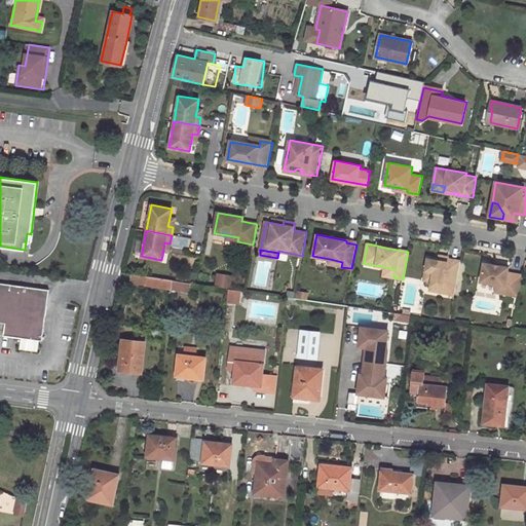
[(430,286),(455,290),(460,261),(448,259),(447,262),(439,261),(427,259),(425,270),(434,272),(430,286)]
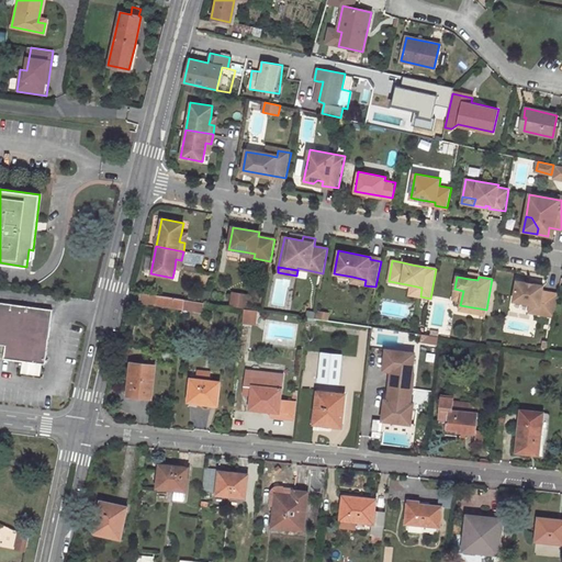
[(554,317),(559,293),(542,291),(543,285),(534,283),(527,282),(517,280),(513,301),(530,304),(529,306),(538,308),(537,314),(554,317)]
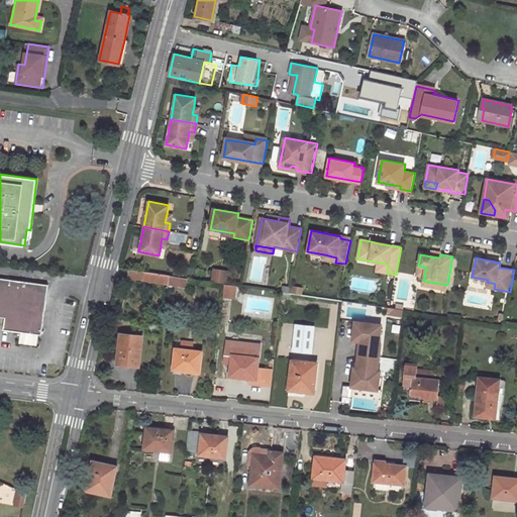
[(377,271),(387,273),(388,265),(379,263),(377,271)]
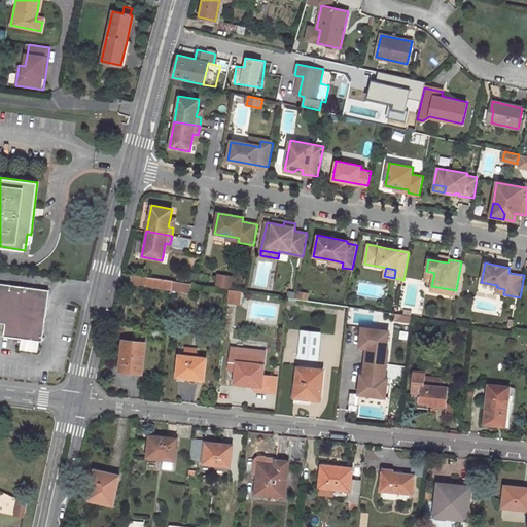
[(434,273),(426,271),(424,285),(431,286),(434,273)]
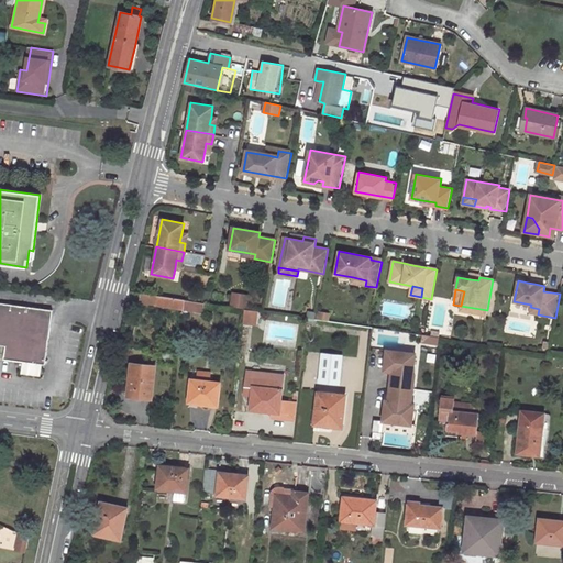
[(139,301),(183,308),(184,299),(140,293),(139,301)]
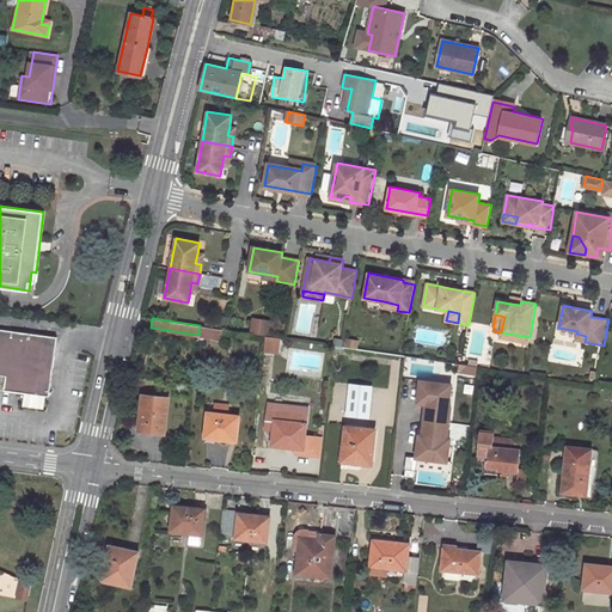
[(254,318),(251,332),(265,335),(268,320),(254,318)]
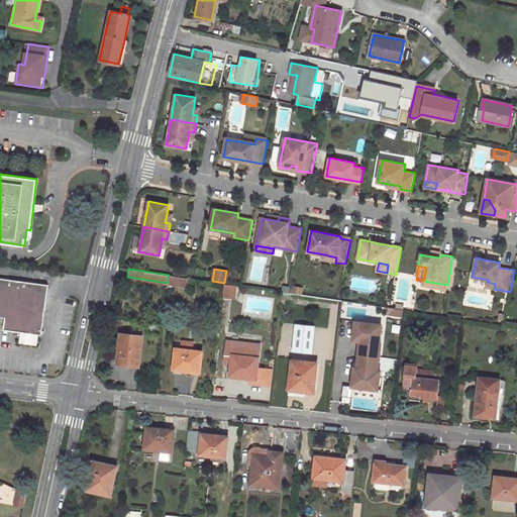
[(184,277),(169,275),(168,283),(168,285),(183,287),(184,277)]
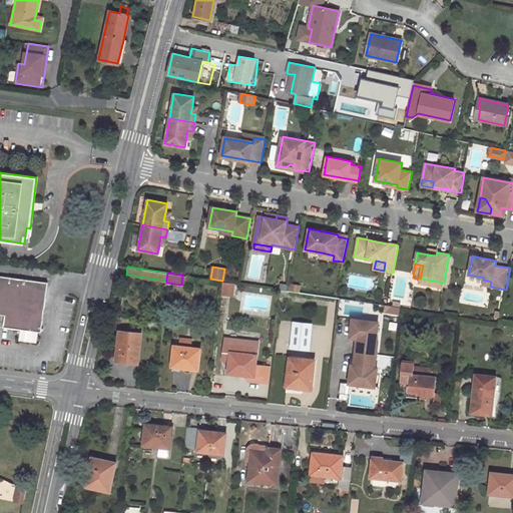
[(47,284),(0,277),(0,304),(43,311),(47,284)]
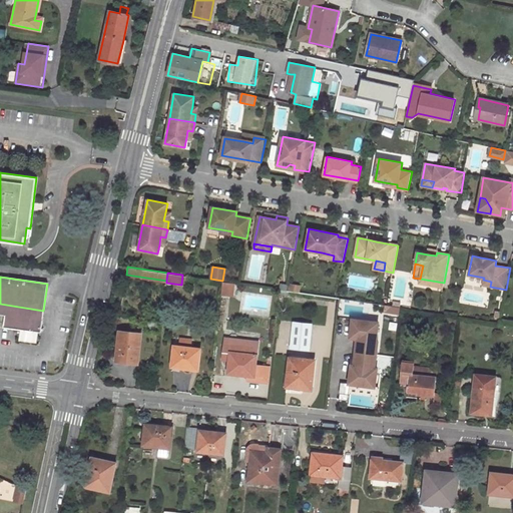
[(444,283),(420,279),(420,284),(443,288),(444,283)]
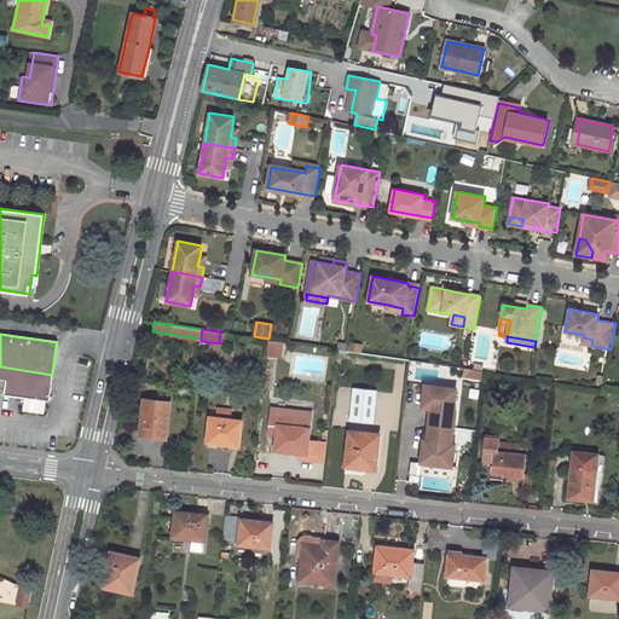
[(0,380),(5,381),(5,380),(51,386),(52,375),(0,366),(0,380)]
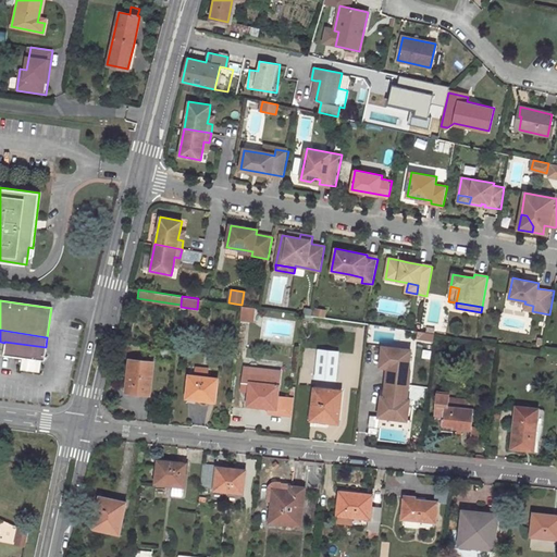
[(24,359),(44,361),(46,347),(4,342),(4,343),(3,353),(3,356),(24,359)]
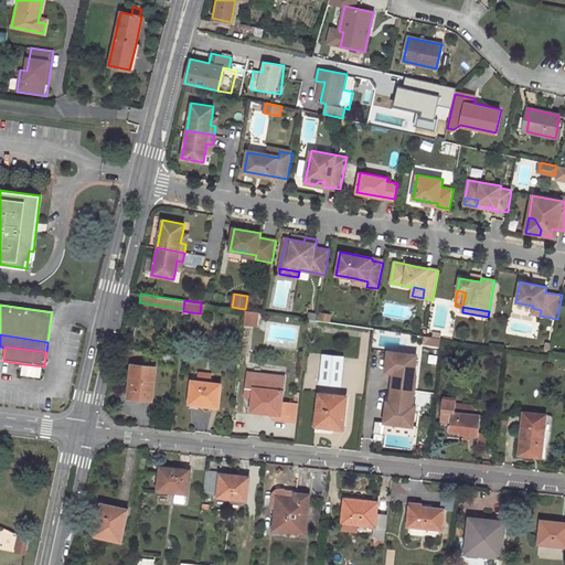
[(417,354),(388,351),(386,363),(390,364),(388,372),(394,373),(390,402),(394,403),(393,407),(385,406),(383,423),(412,426),(415,405),(413,405),(416,375),(414,375),(417,354)]
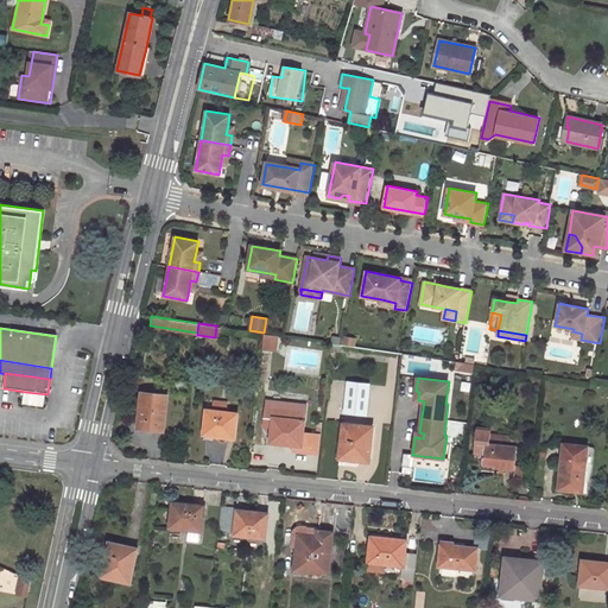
[(331,380),(329,401),(346,404),(348,381),(331,380)]
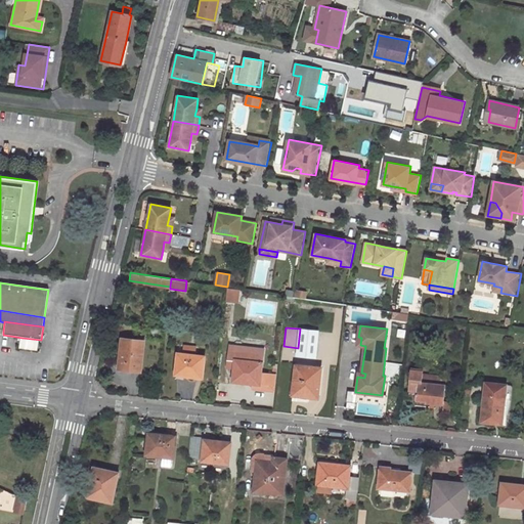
[(300,329),(298,348),(297,354),(313,356),(316,331),(300,329)]
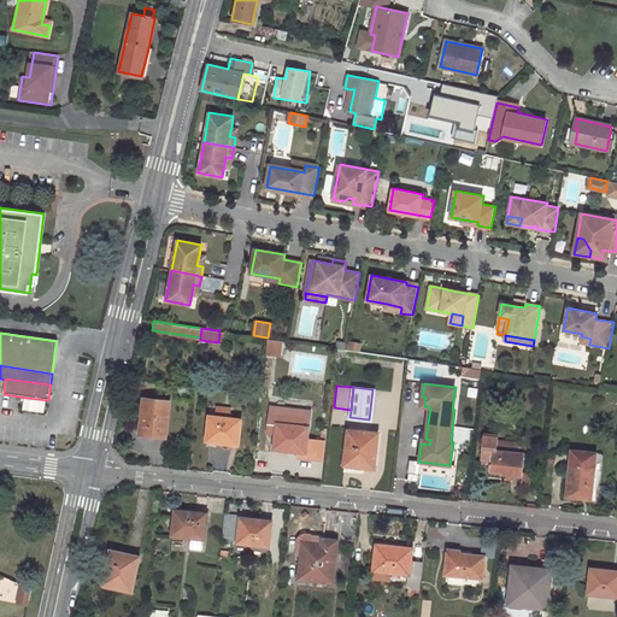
[(144,398),(141,427),(154,428),(154,433),(166,434),(170,400),(144,398)]
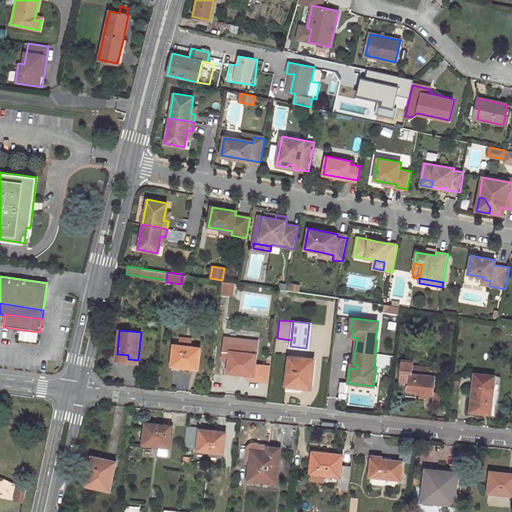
[(258,341),(224,338),(222,357),(229,358),(228,370),(237,371),(237,373),(248,374),(248,371),(254,372),(253,379),(268,381),(270,367),(255,365),(258,341)]
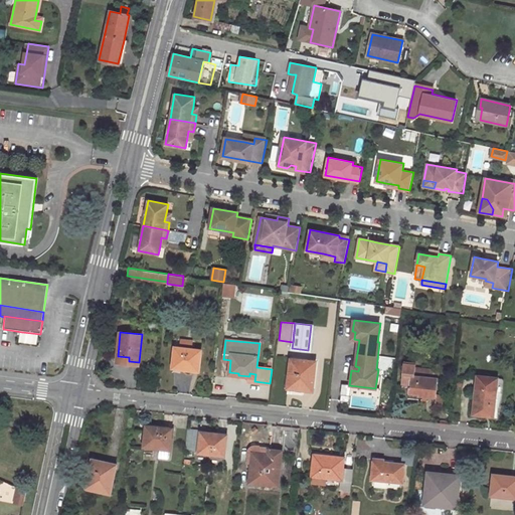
[(201,350),(175,347),(173,366),(183,367),(182,369),(193,370),(193,366),(199,367),(201,350)]
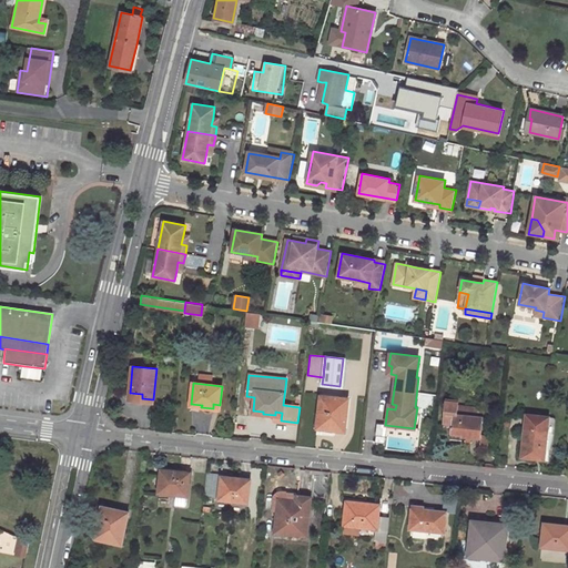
[(129,401),(152,403),(153,399),(142,398),(142,394),(130,393),(129,401)]
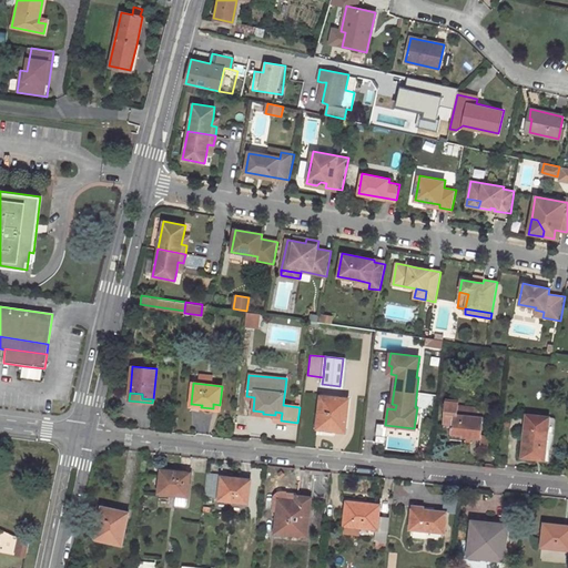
[(315,428),(343,432),(346,399),(320,396),(315,428)]
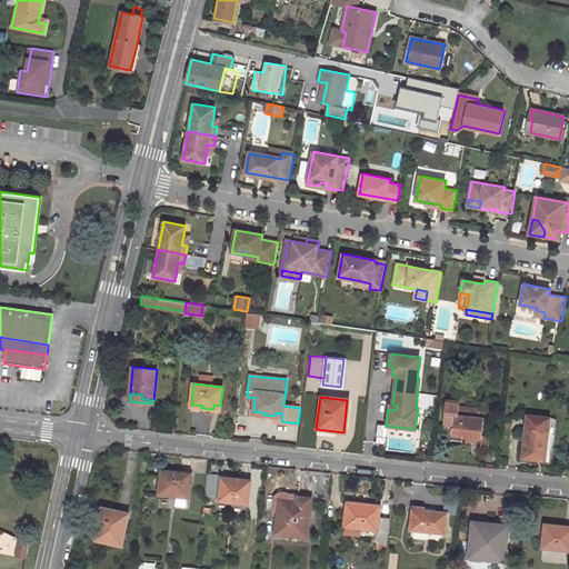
[(467,438),(471,438),(481,439),(482,436),(485,418),(458,415),(458,407),(459,401),(446,400),(443,423),(463,426),(462,435),(461,437),(467,438)]
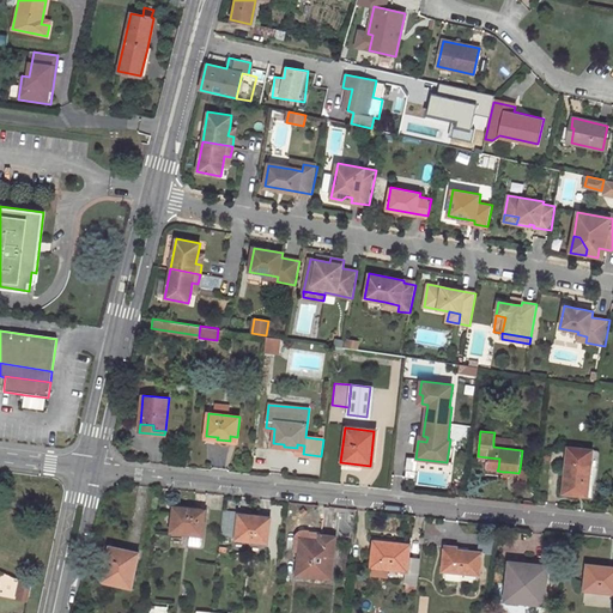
[(523,442),(493,438),(493,447),(522,450),(523,442)]
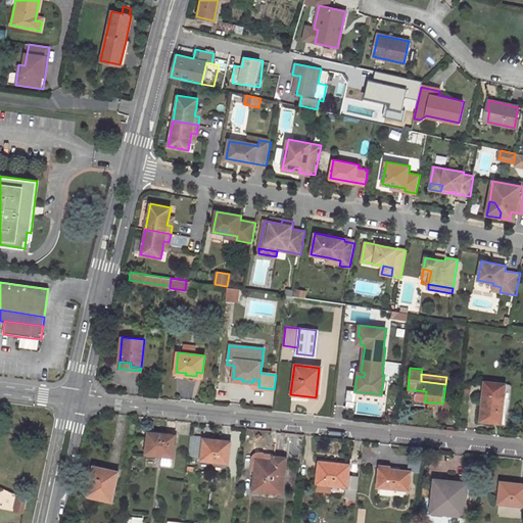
[(502,414),(505,384),(484,381),(479,421),(501,423),(502,414)]
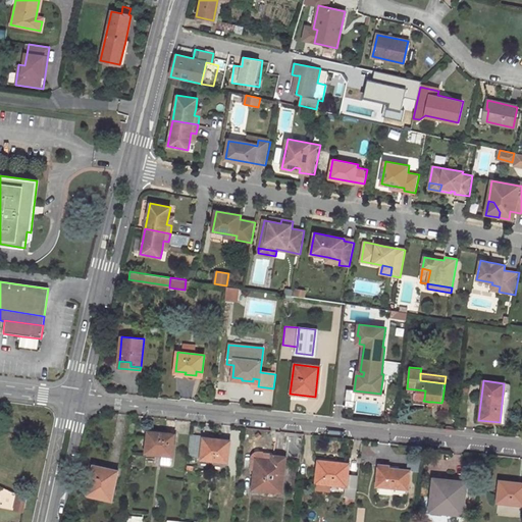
[(425,390),(407,388),(407,393),(414,394),(414,398),(424,399),(425,390)]
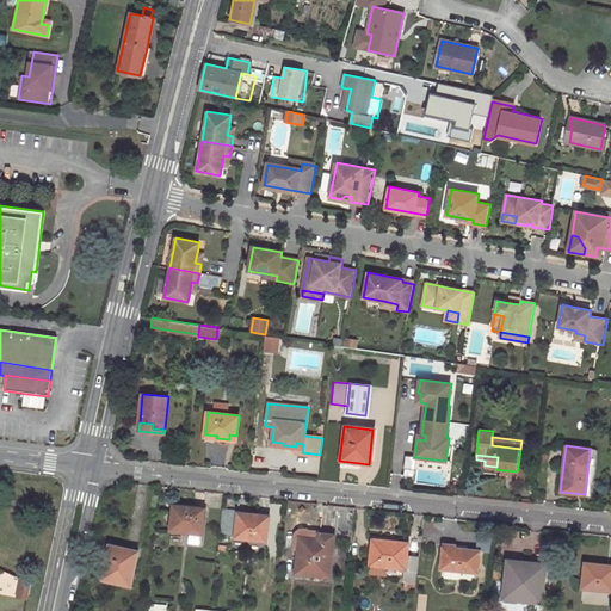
[(204,507),(173,505),(171,529),(190,531),(189,543),(201,544),(204,507)]
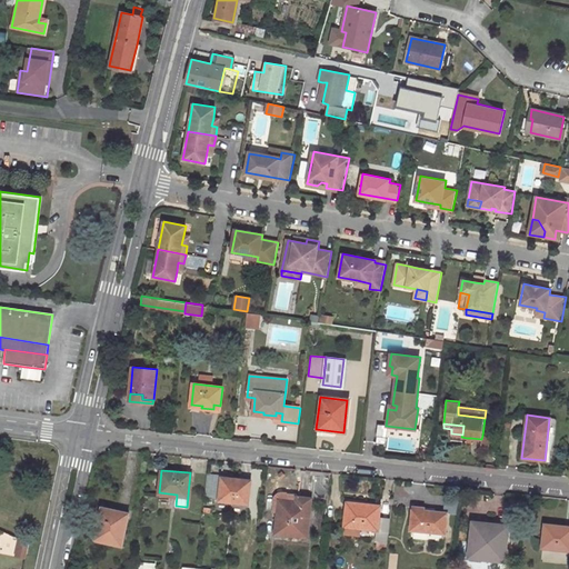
[(241,479),(221,477),(222,475),(208,473),(205,498),(249,503),(250,481),(241,481),(241,479)]
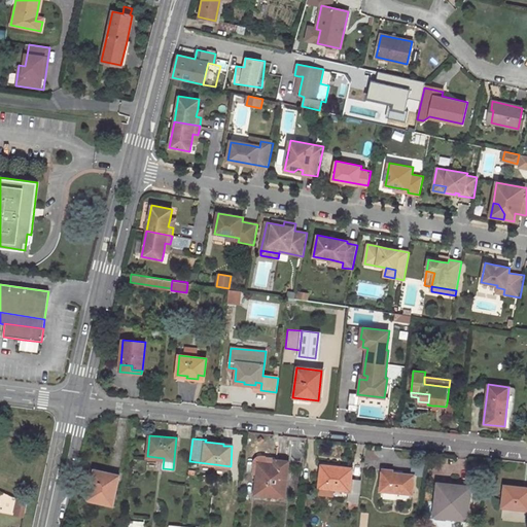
[(352,469),(360,470),(362,456),(350,454),(348,467),(352,467),(352,469)]
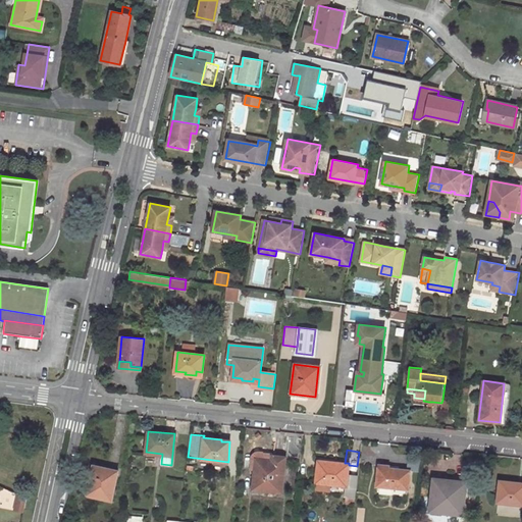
[(253,488),(281,491),(285,457),(272,456),(271,460),(256,459),(253,488)]
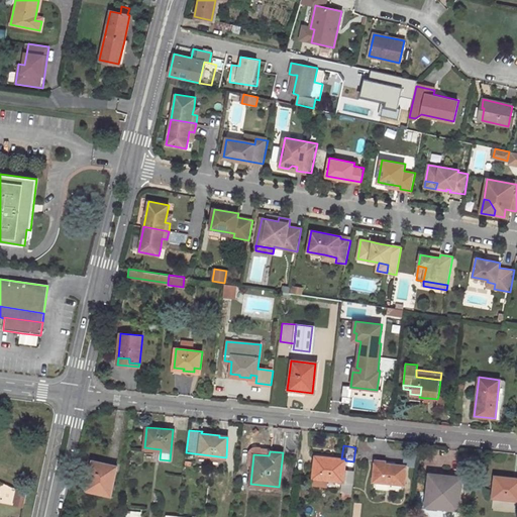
[(313,478),(342,481),(341,492),(351,493),(353,470),(353,461),(345,460),(345,458),(341,458),(327,456),(326,459),(315,458),(313,478)]
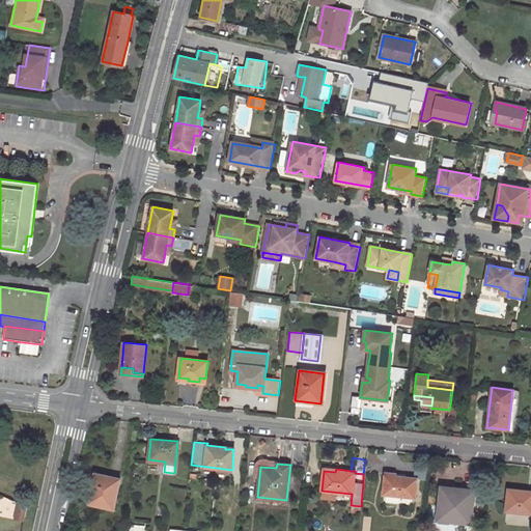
[(95,487),(91,503),(114,508),(120,478),(95,473),(92,486),(95,487)]
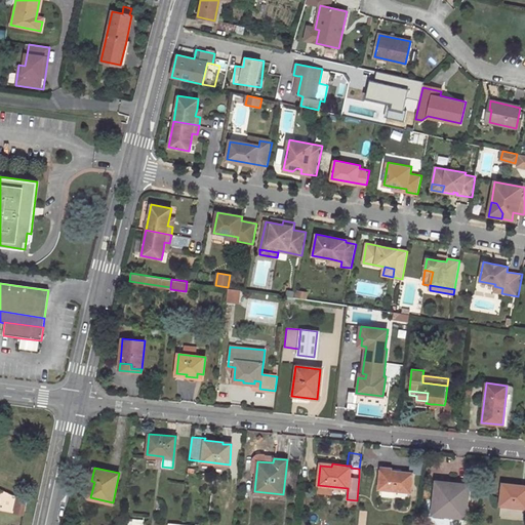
[(379,488),(410,491),(411,473),(393,471),(393,469),(381,468),(379,488)]
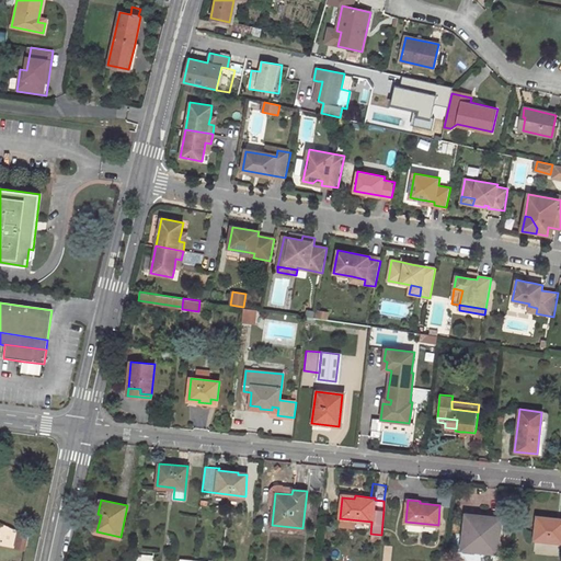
[(462,548),(496,552),(500,521),(490,519),(491,517),(466,514),(462,548)]
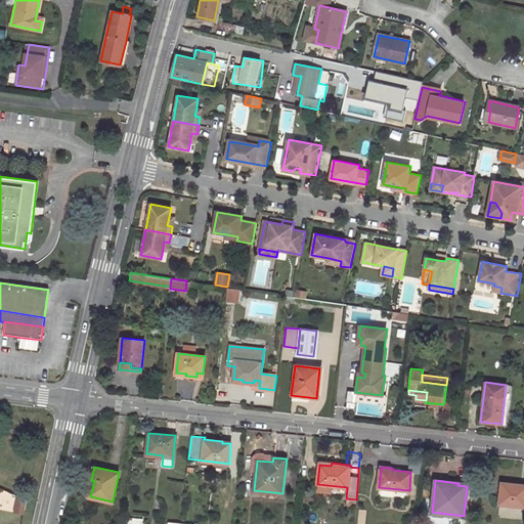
[(499,504),(523,506),(523,486),(519,486),(519,484),(503,482),(499,504)]
